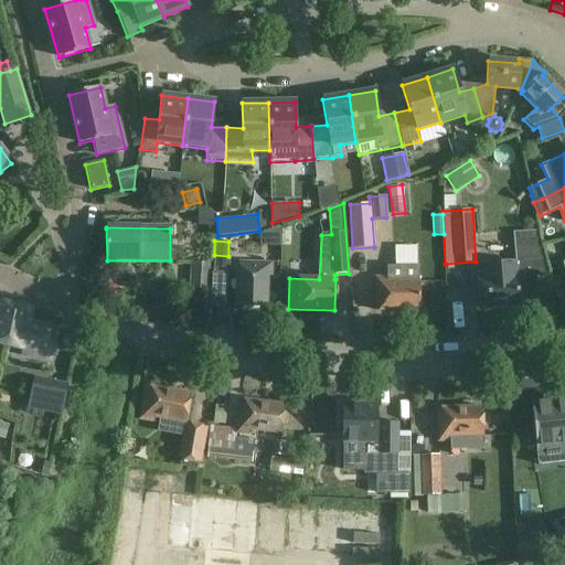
[(417,266),(417,246),(395,247),(395,266),(386,266),(386,278),(374,278),(374,311),(419,310),(418,266),(417,266)]
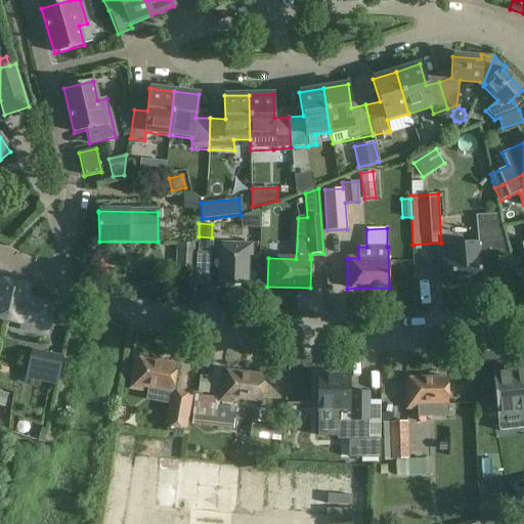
[(449,255),(438,256),(438,266),(440,287),(462,285),(466,291),(474,290),(477,284),(481,284),(479,263),(479,257),(508,255),(504,238),(448,243),(449,255)]
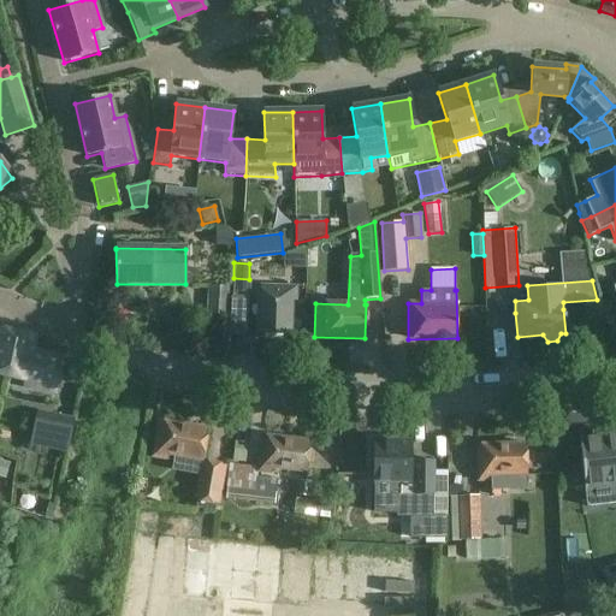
[(227,286),(209,285),(208,315),(225,315),(227,286)]
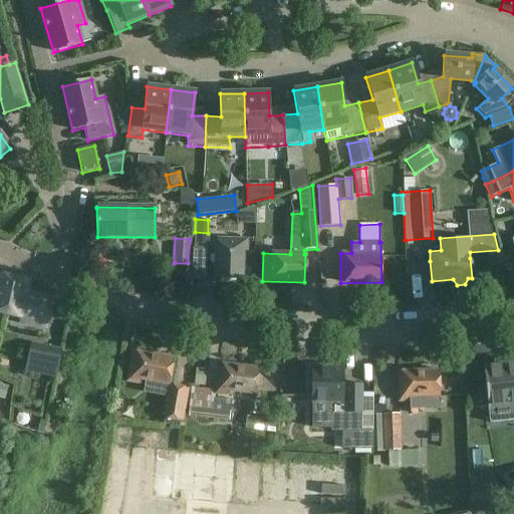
[(247,240),(217,239),(215,279),(241,280),(242,251),(246,251),(247,240)]
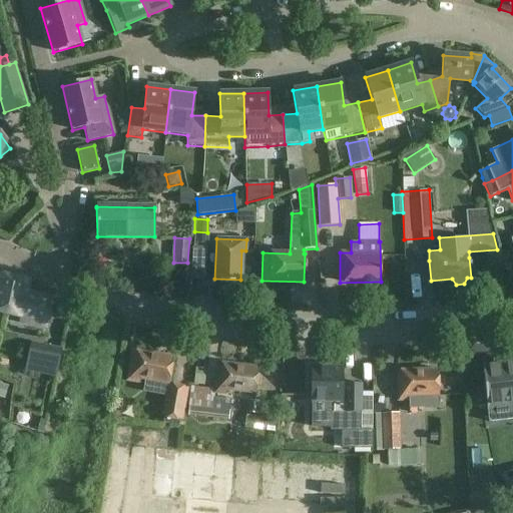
[(28,280),(0,274),(0,312),(20,317),(20,316),(46,322),(47,318),(51,299),(26,293),(28,280)]
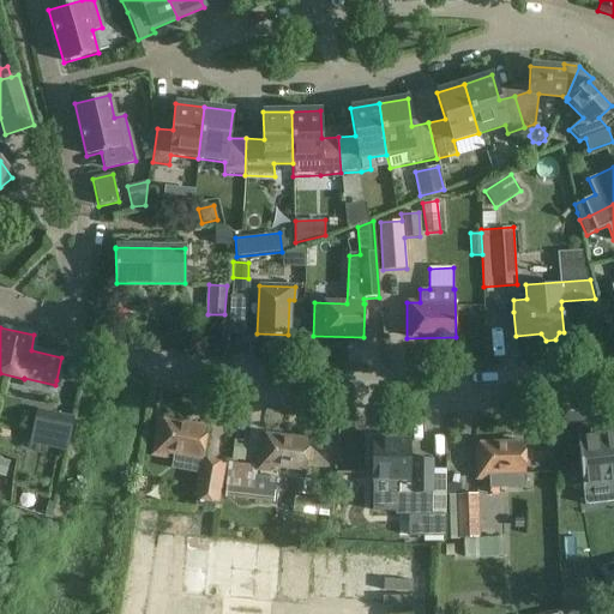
[(32,429),(30,444),(67,451),(74,419),(55,415),(52,433),(32,429)]
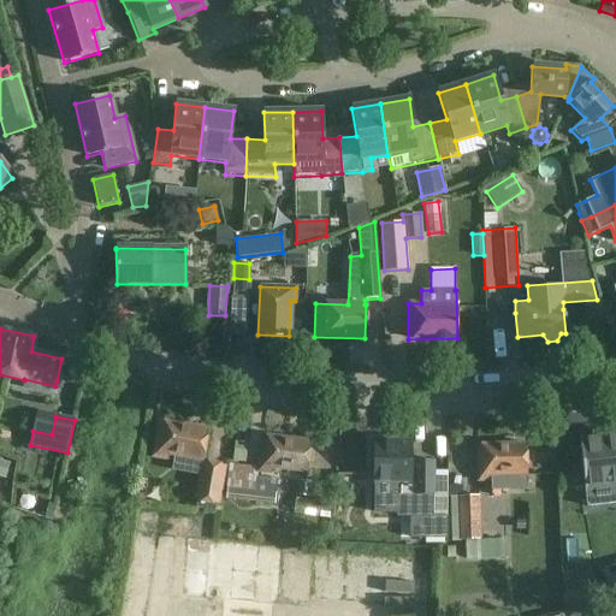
[(207,430),(159,421),(153,457),(165,460),(166,456),(201,462),(207,430)]
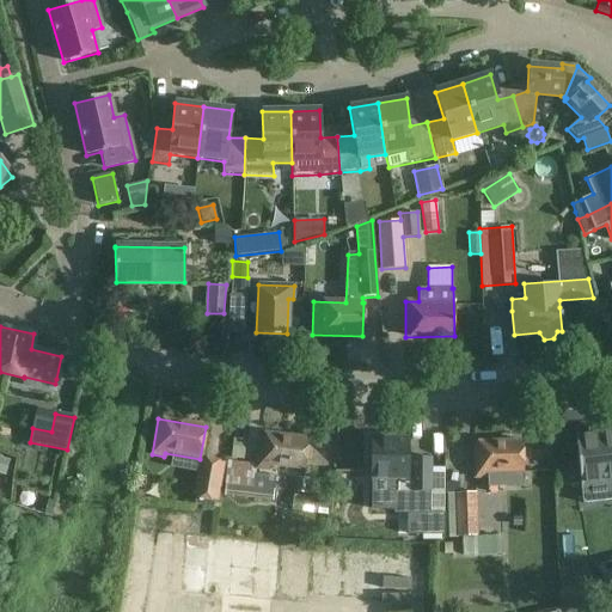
[(308,439),(259,433),(256,470),(270,471),(270,466),(305,470),(308,439)]
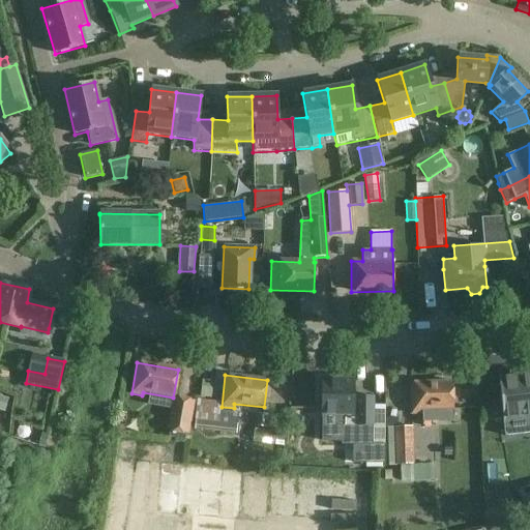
[(529,375),(498,378),(503,419),(529,416),(529,375)]
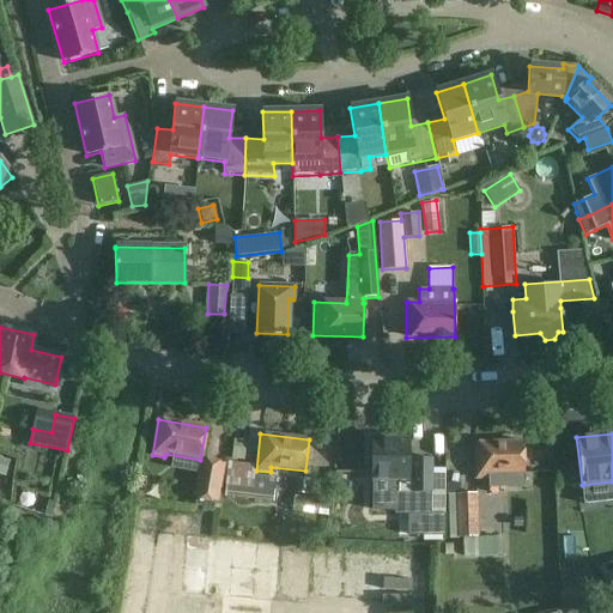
[(371,438),(371,480),(371,510),(394,510),(394,515),(430,515),(431,462),(431,459),(426,459),(410,459),(410,439),(371,438)]
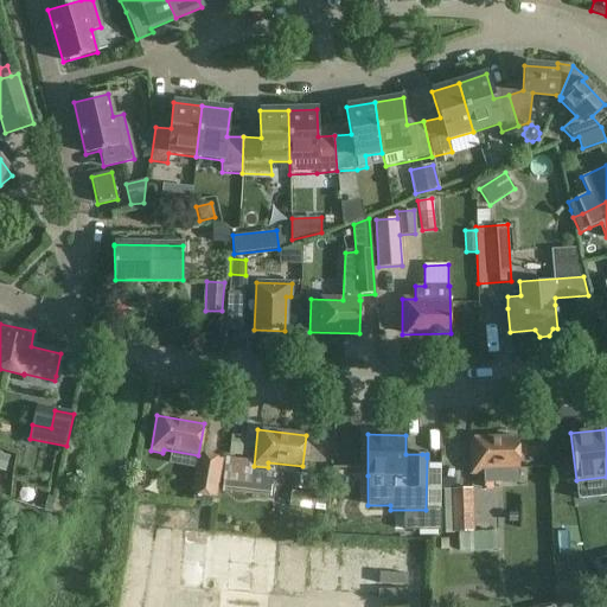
[(519,483),(518,438),(470,439),(471,474),(484,474),(484,484),(519,483)]
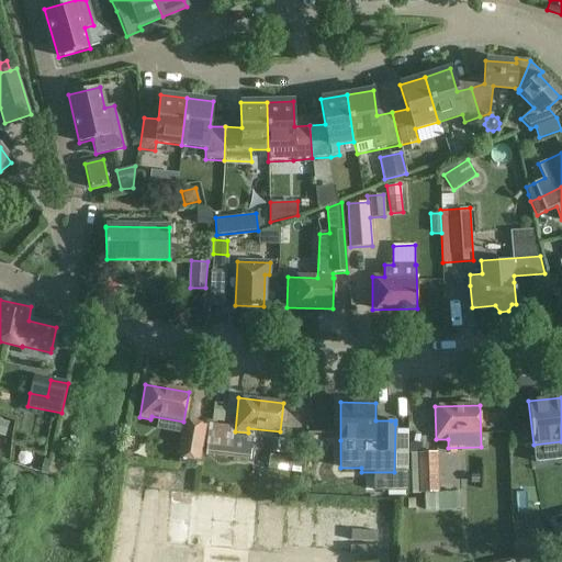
[(0,419),(0,435),(6,437),(9,423),(0,419)]
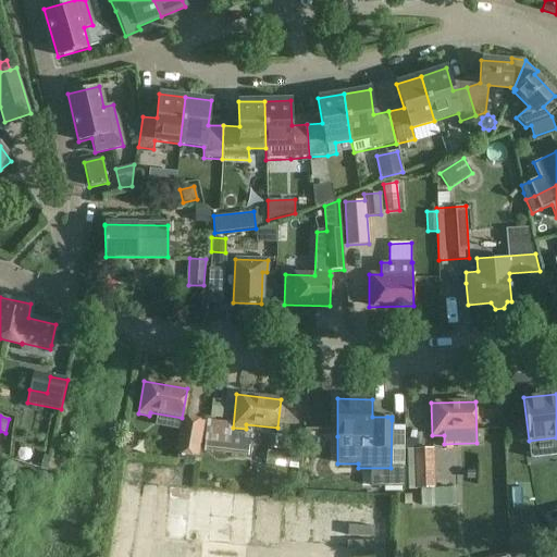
[(205,440),(203,452),(248,456),(250,434),(231,433),(230,443),(205,440)]
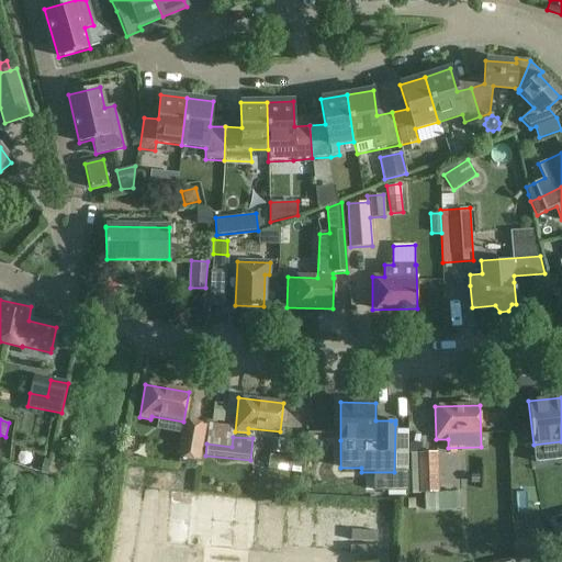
[(283,453),(284,440),(273,438),(271,452),(283,453)]
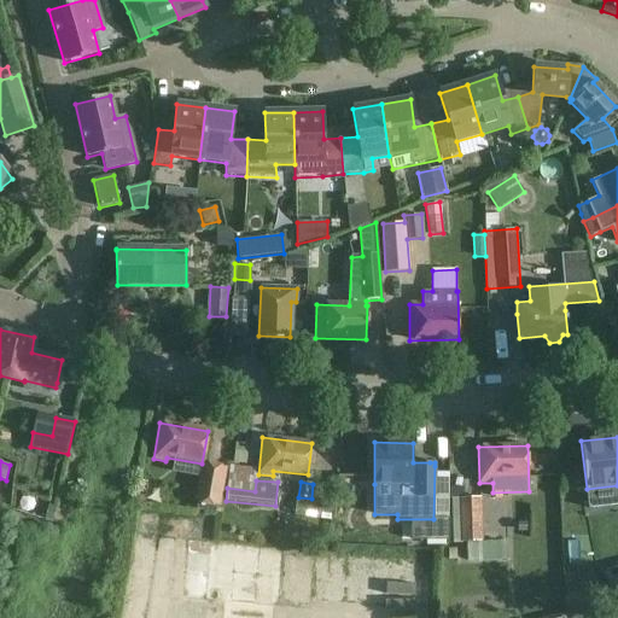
[(353,487),(345,499),(360,499),(353,487)]
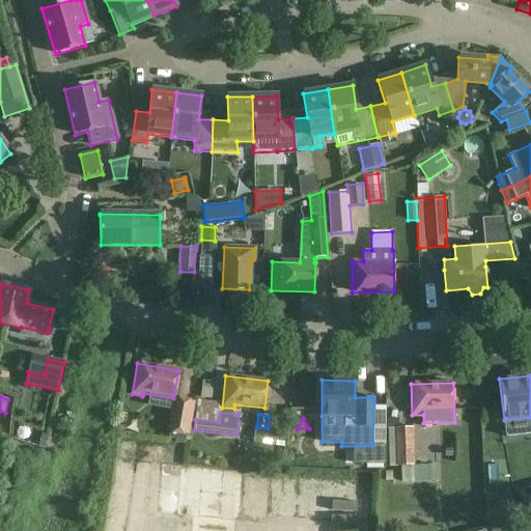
[(413,466),(412,427),(388,428),(390,467),(413,466)]
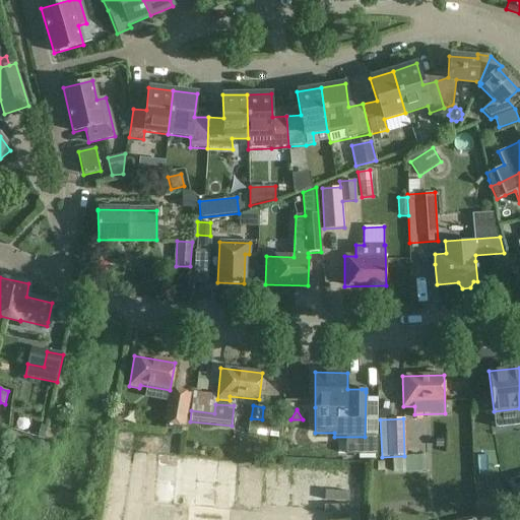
[(279,425),(249,420),(248,434),(278,438),(279,425)]
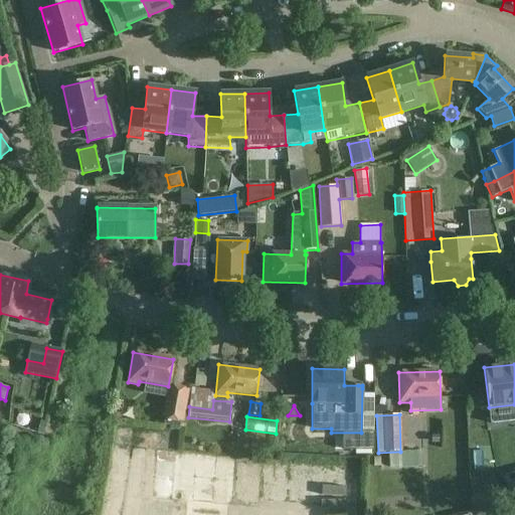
[(40,420),(37,434),(44,435),(46,421),(40,420)]
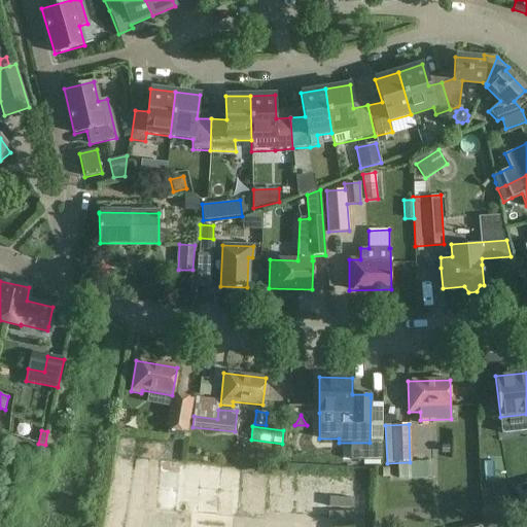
[(526,491),(526,440),(486,438),(484,490),(526,491)]
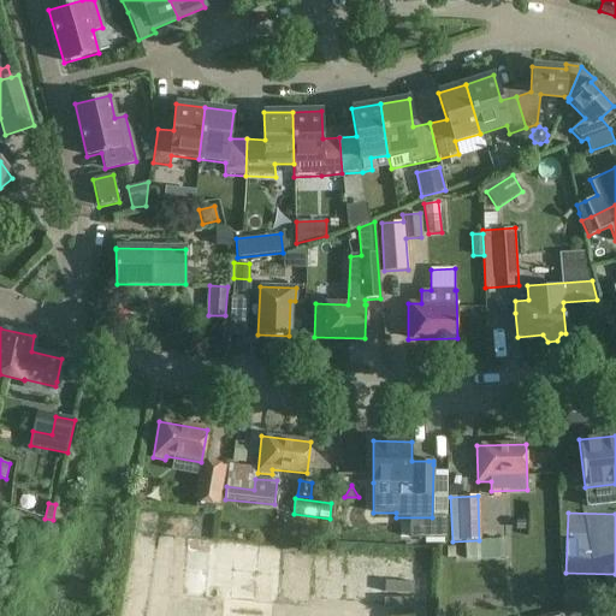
[(378,590),(379,560),(350,558),(349,588),(378,590)]
